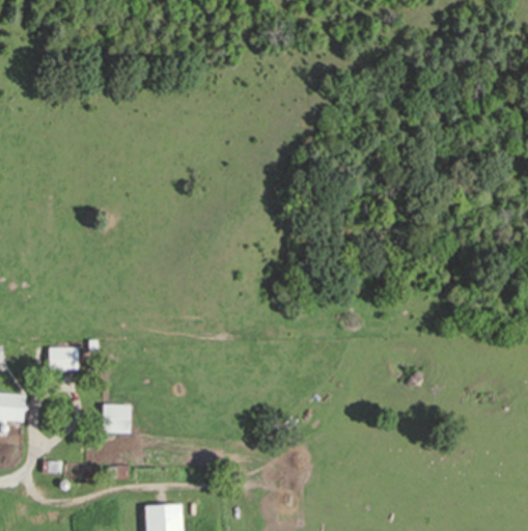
[(90,338),(99,338),(99,347),(90,347),(90,338)]
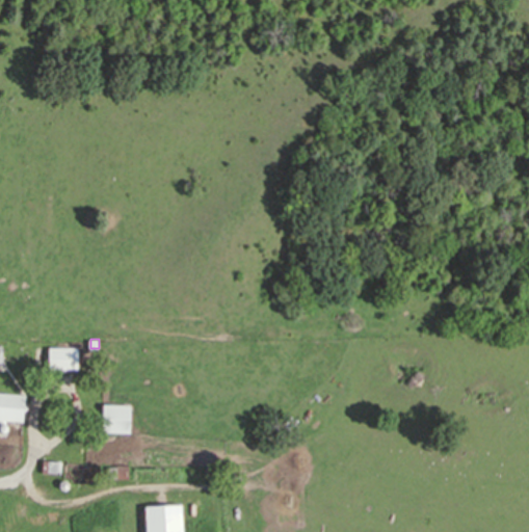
[(50,347),(78,347),(78,369),(50,369),(50,347)]
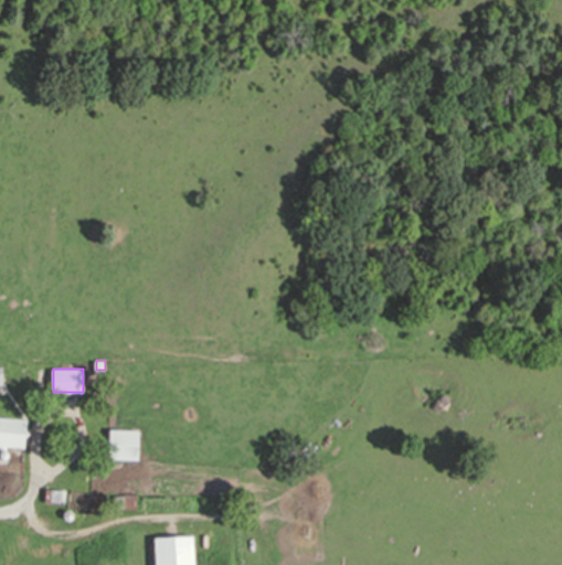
[(0,419),(28,423),(25,449),(0,447),(0,419)]
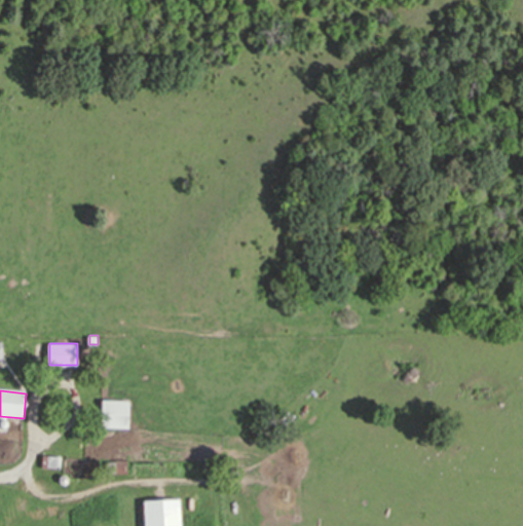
[(100,426),(101,400),(128,400),(126,427),(100,426)]
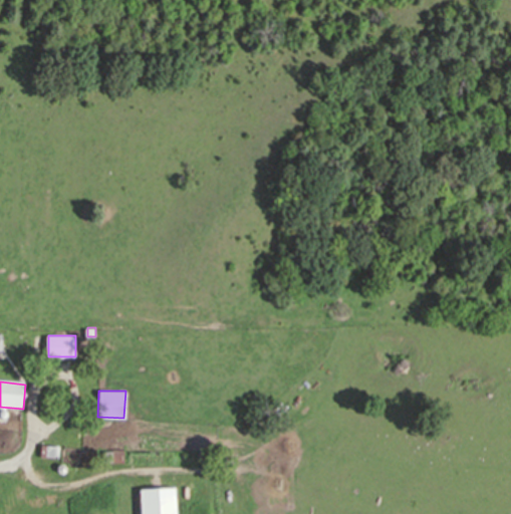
[(59,461),(43,460),(44,448),(60,449),(59,461)]
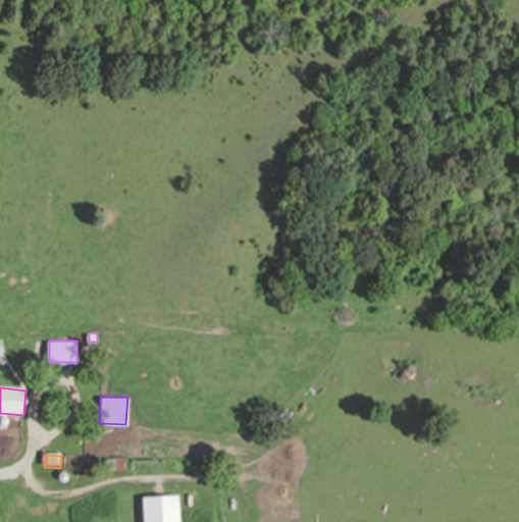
[(127,456),(126,468),(116,468),(116,456),(127,456)]
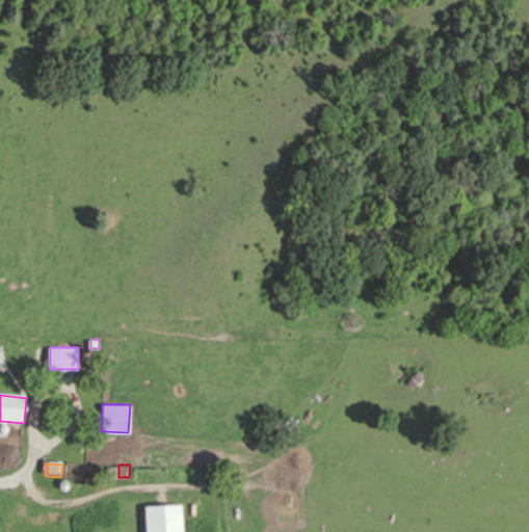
[(106,477),(106,468),(116,468),(116,477),(106,477)]
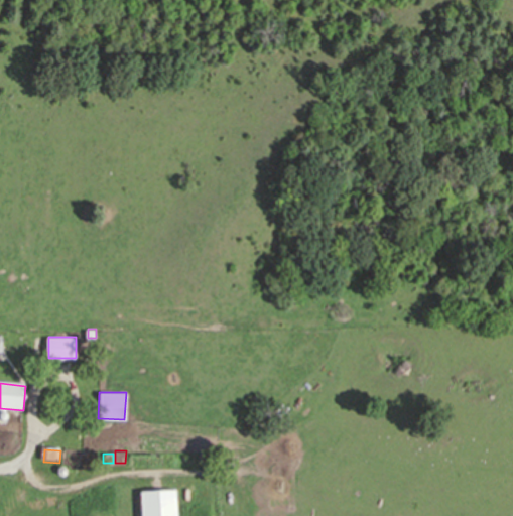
[(180,515),(179,490),(144,492),(144,515),(180,515)]
